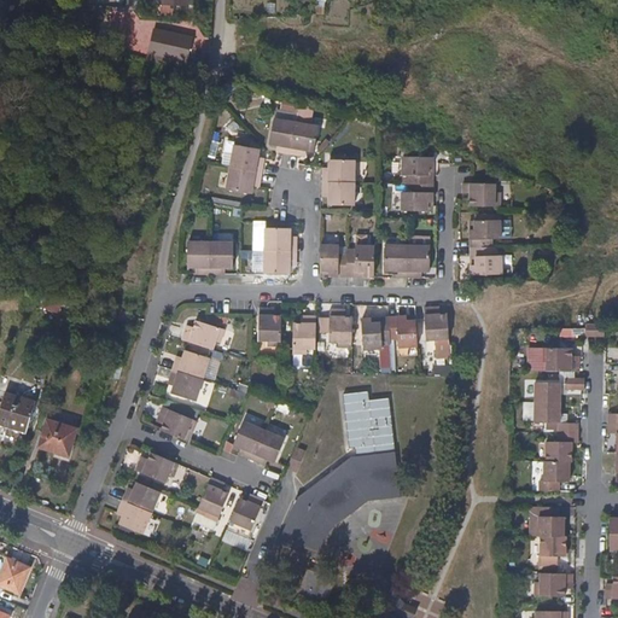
[(173,29),(169,52),(186,56),(190,33),(173,29)]
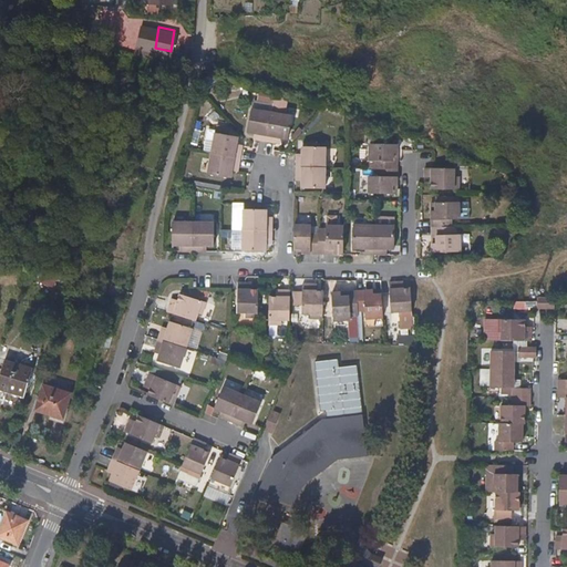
[(287,98),(276,95),(272,112),(268,141),(277,143),(277,136),(281,137),(288,137),(291,115),(284,114),(287,98)]
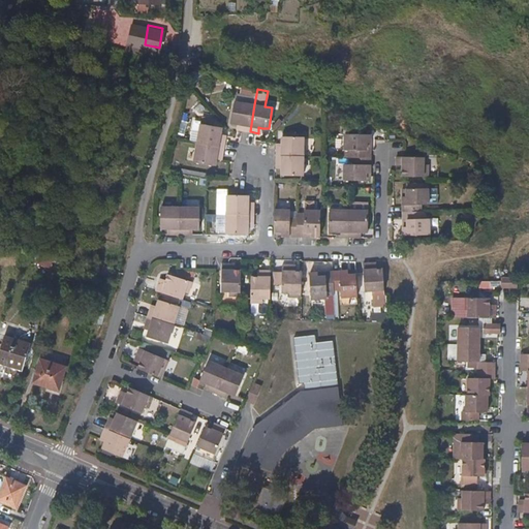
[(250,131),(254,104),(237,101),(234,123),(240,124),(240,123),(244,124),(244,130),(250,131)]
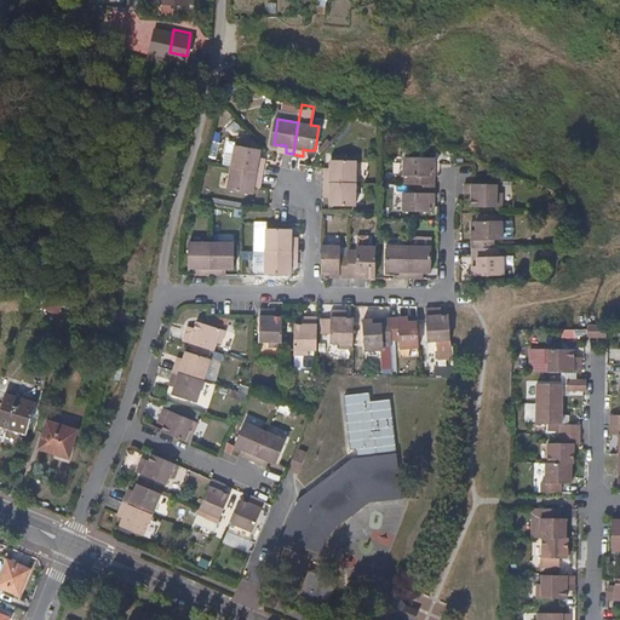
[(235,147),(230,170),(263,174),(264,166),(258,164),(259,159),(259,151),(235,147)]
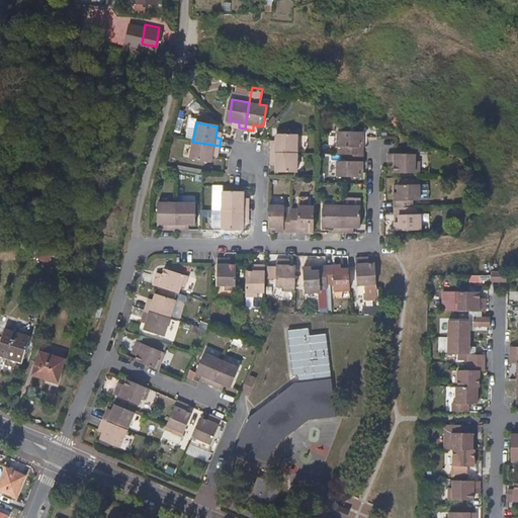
[(341,146),(342,154),(345,154),(359,154),(359,140),(363,140),(363,132),(351,132),(338,131),(338,146),(341,146)]
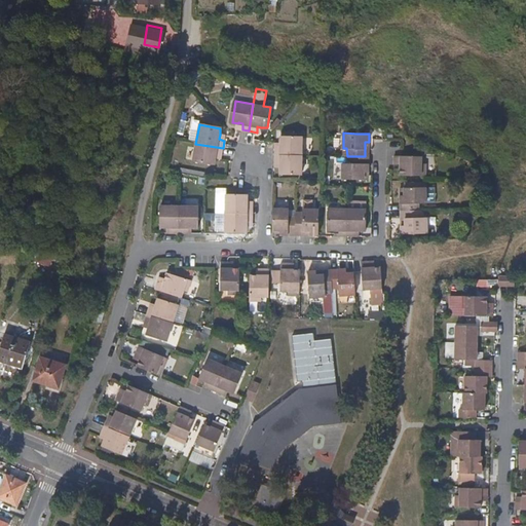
[(280,149),(274,148),(274,155),(302,155),(303,138),(282,137),(282,145),(280,149)]
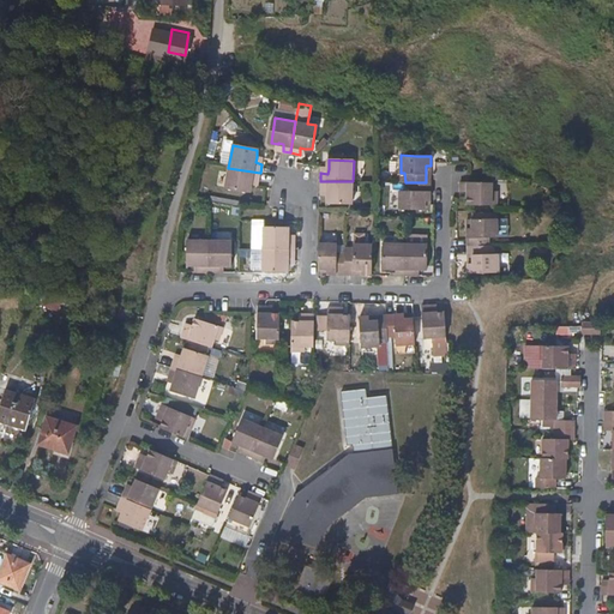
[(260,173),(228,168),(224,187),(251,191),(252,184),(251,178),(259,179),(260,173)]
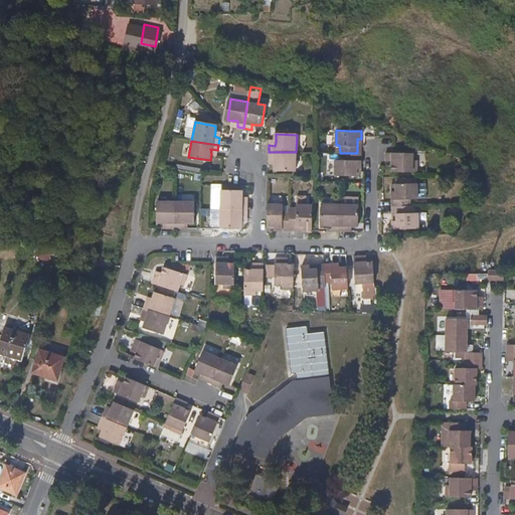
[(296,170),(296,152),(269,152),(269,159),(275,159),(275,164),(275,170),(296,170)]
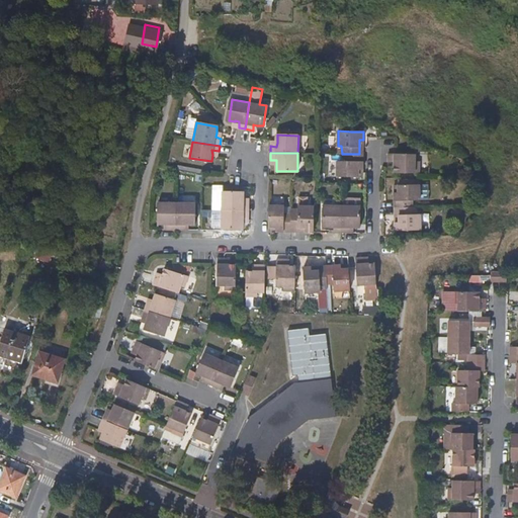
[(416,154),(389,153),(389,161),(394,161),(394,173),(419,174),(419,161),(416,161),(416,154)]
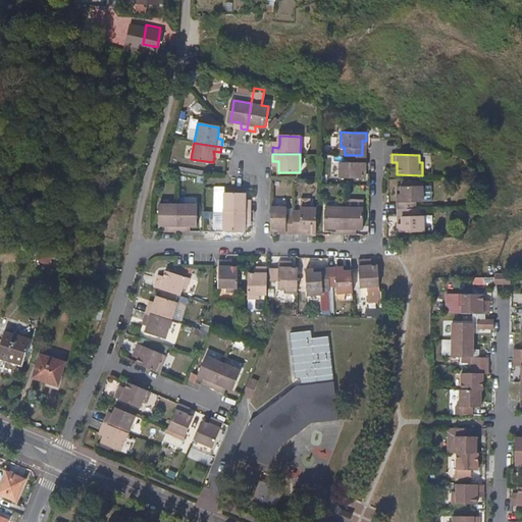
[(362,155),(348,155),(348,161),(341,161),(341,176),(362,177),(362,169),(366,169),(366,155),(362,155)]
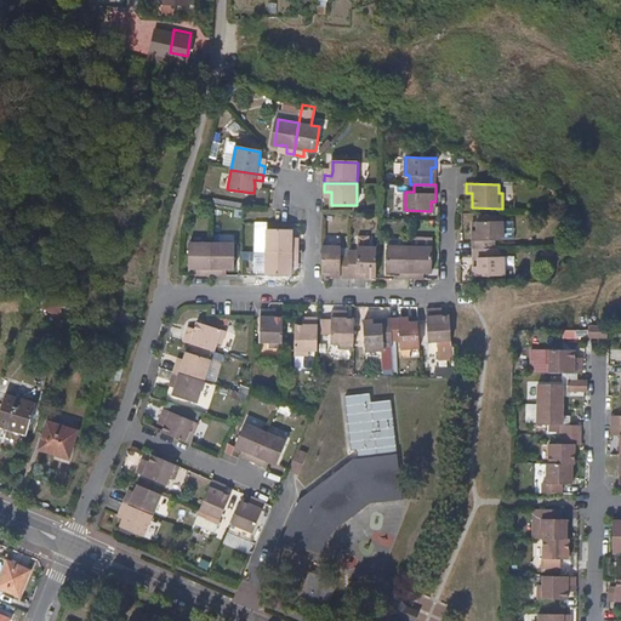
[(472,233),(472,250),(478,250),(495,249),(495,241),(503,241),(502,222),(477,223),(477,233),(472,233)]
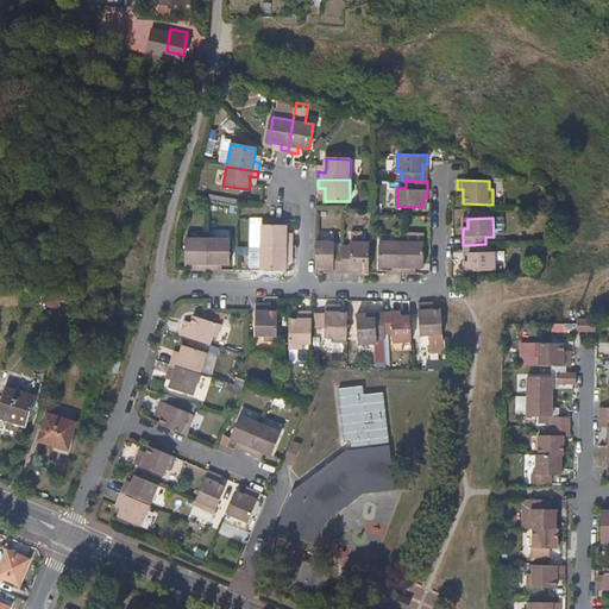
[(261,226),(261,246),(292,246),(292,238),(286,238),(286,233),(286,226),(261,226)]
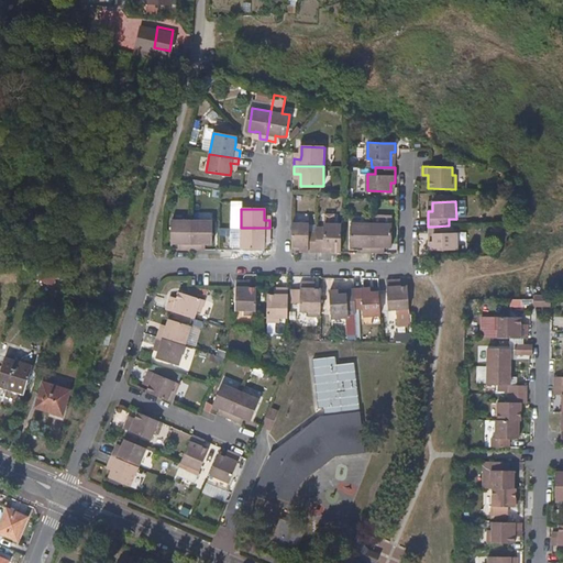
[(194,250),(194,219),(175,219),(175,242),(183,242),(187,242),(187,249),(194,250)]
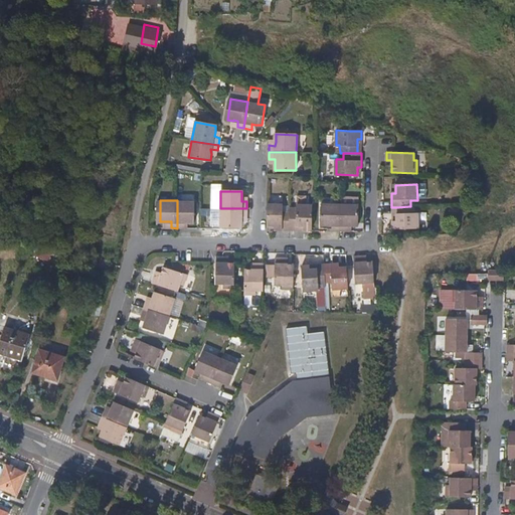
[(196,200),(177,200),(177,228),(185,228),(185,221),(190,221),(196,222),(196,200)]
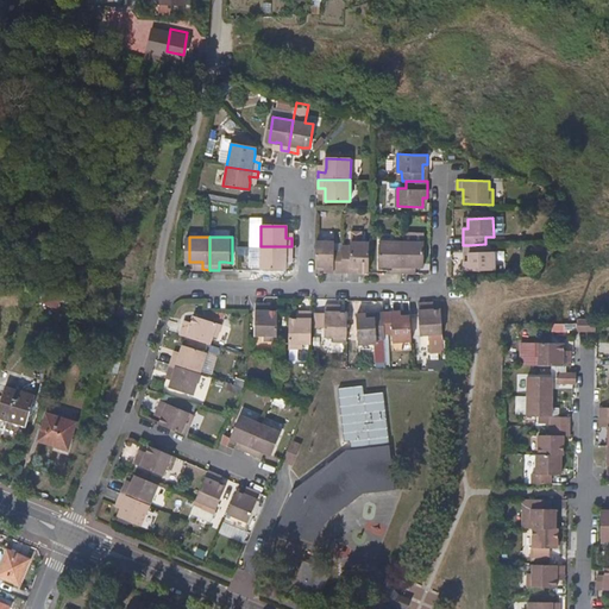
[(334,250),(334,242),(315,240),(315,267),(324,267),(324,271),(343,271),(343,267),(343,250),(334,250)]
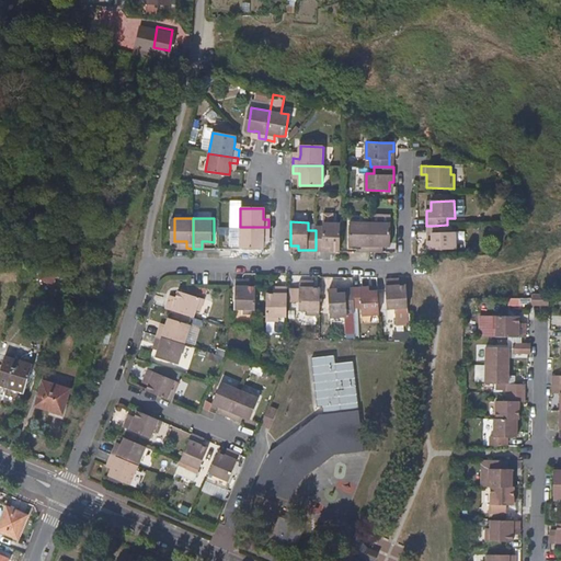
[(340,250),(340,222),(323,222),(323,227),(316,227),(316,230),(316,245),(330,245),(330,250),(340,250)]
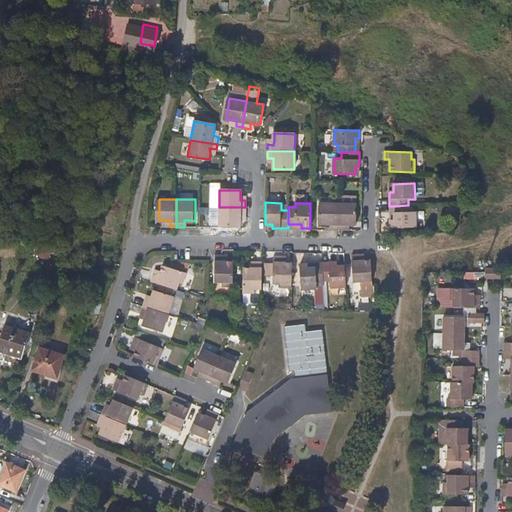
[(338,229),(338,203),(321,203),(321,224),(326,224),(331,224),(331,229),(338,229)]
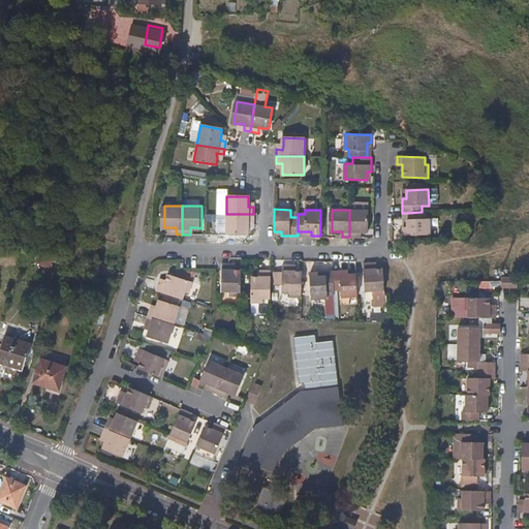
[(368,210),(349,210),(349,237),(356,237),(356,231),(361,231),(368,231),(368,210)]
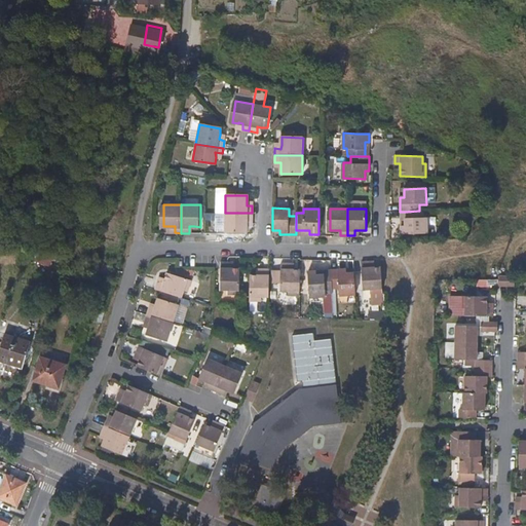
[(422,218),(422,211),(419,211),(405,212),(405,225),(401,225),(401,234),(427,233),(426,218),(422,218)]
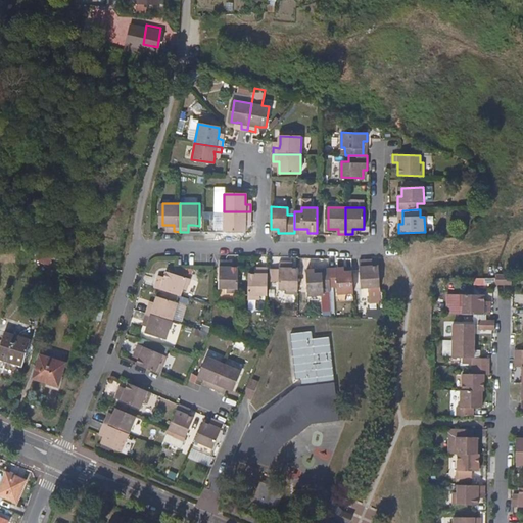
[(250,211),(224,211),(224,230),(244,230),(244,224),(244,220),(250,220),(250,211)]
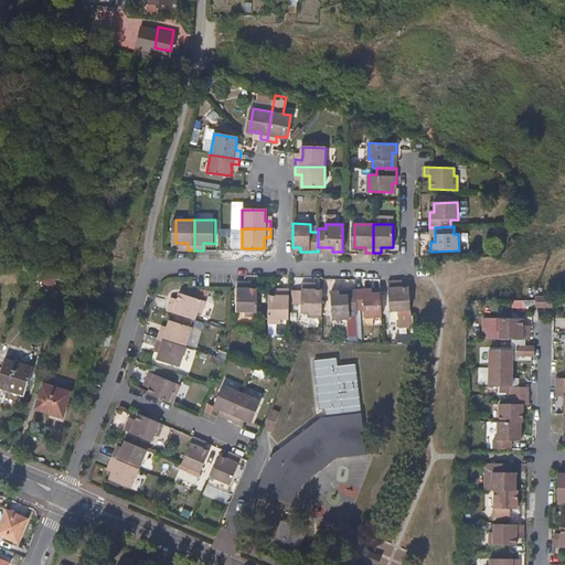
[(414,316),(414,315),(412,288),(403,288),(398,289),(397,281),(390,283),(392,312),(402,312),(402,316),(414,316)]
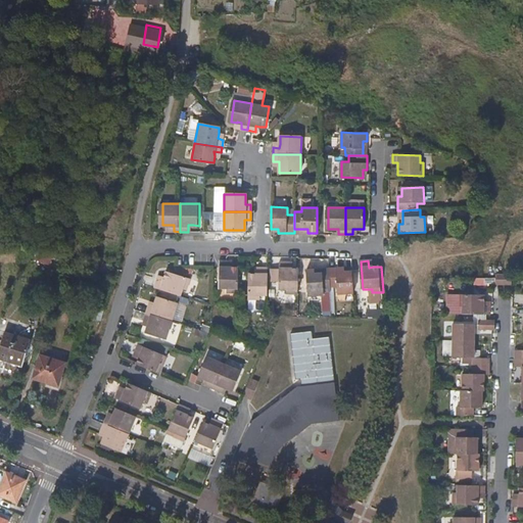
[(227,293),(238,293),(238,269),(231,268),(226,268),(226,262),(219,262),(219,289),(227,289),(227,293)]
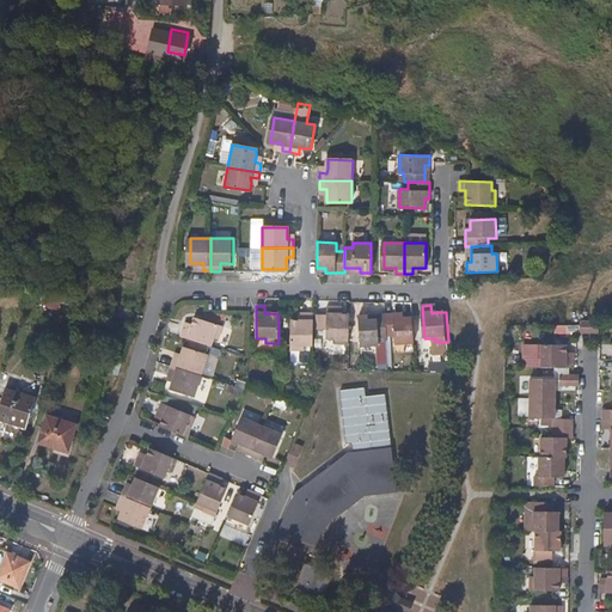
[(336,344),(350,346),(350,316),(341,316),(336,316),(336,307),(326,307),(328,340),(336,341),(336,344)]
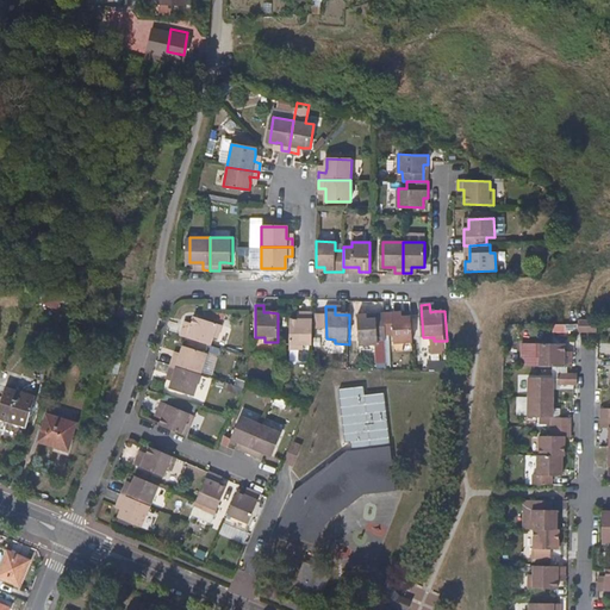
[(304,347),(312,346),(312,313),(304,313),(304,321),(298,321),(290,321),(290,349),(304,349),(304,347)]
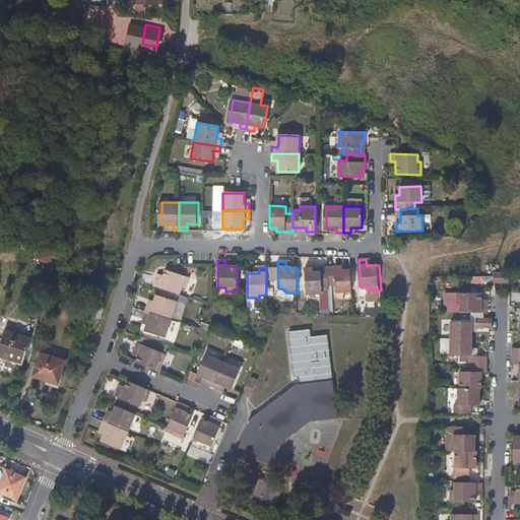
[(337,294),(353,293),(352,271),(342,271),(342,267),(328,268),(328,272),(329,286),(336,285),(337,294)]
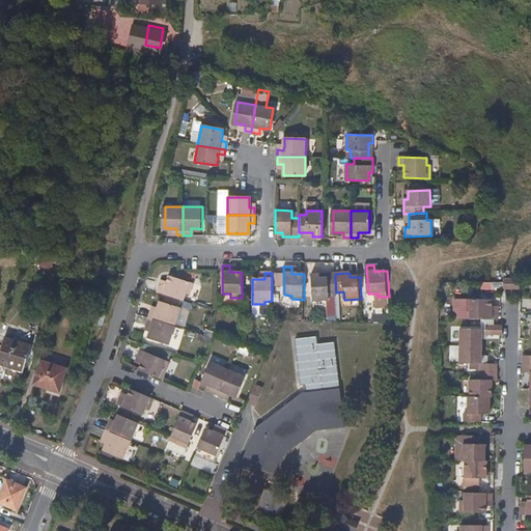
[(337,296),(336,292),(335,278),(320,279),(320,275),(312,275),(314,302),(330,301),(330,297),(337,296)]
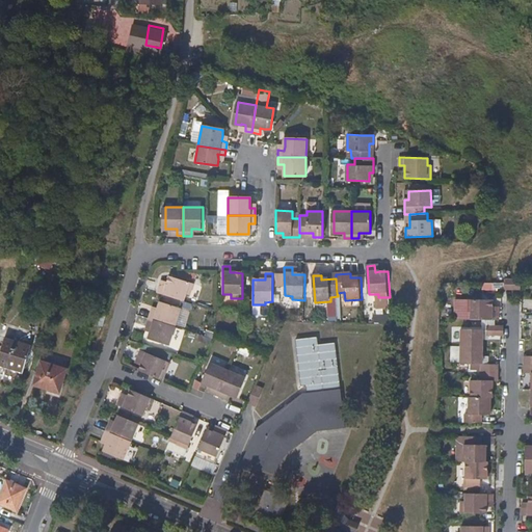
[(160,288),(158,294),(185,302),(187,295),(191,297),(195,285),(170,277),(167,286),(166,290),(160,288)]
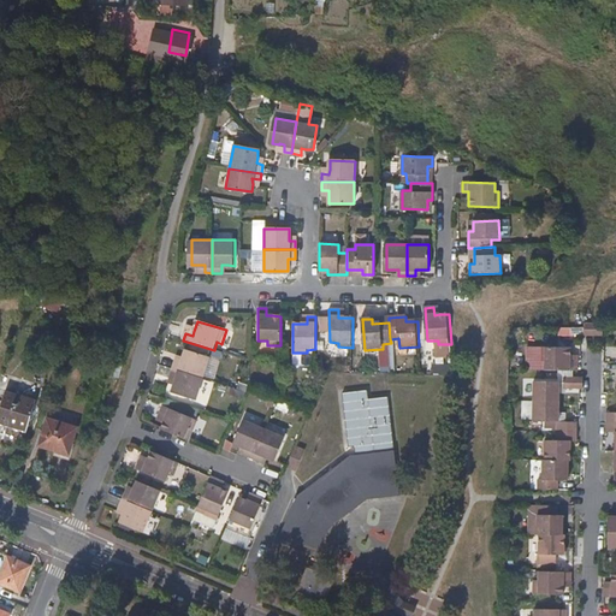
[(605,323),(593,323),(593,335),(604,335),(605,327),(605,323)]
